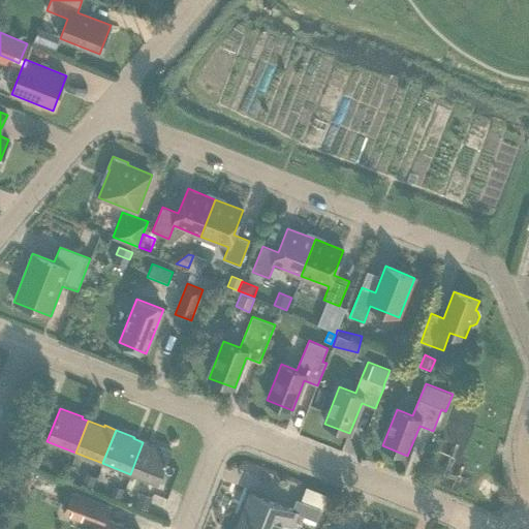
[(158,486),(172,452),(156,445),(155,447),(143,442),(130,474),(158,486)]
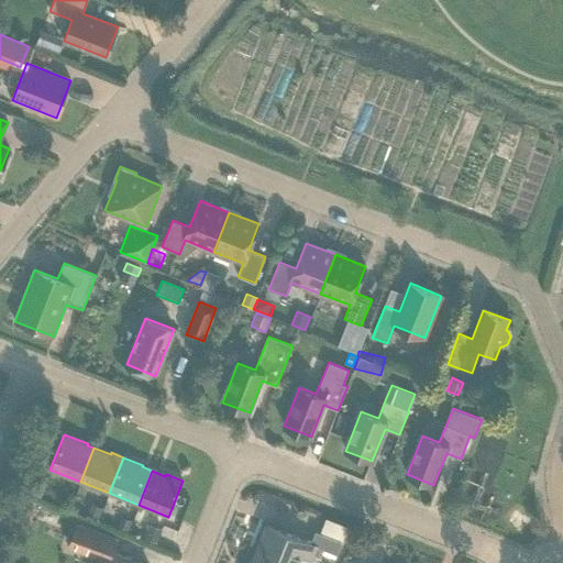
[(29,477),(23,490),(41,497),(46,484),(29,477)]
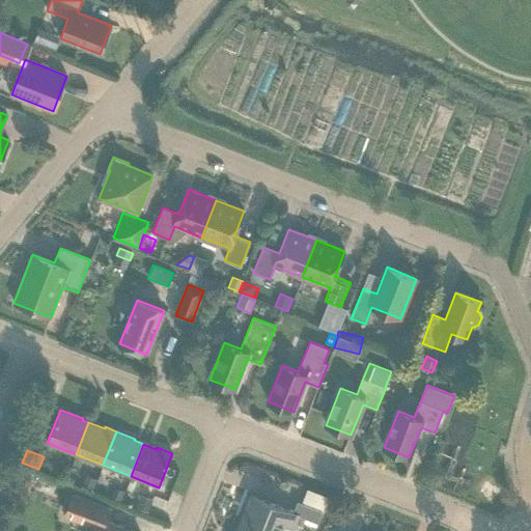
[(18,473),(11,490),(19,493),(26,476),(23,475),(18,473)]
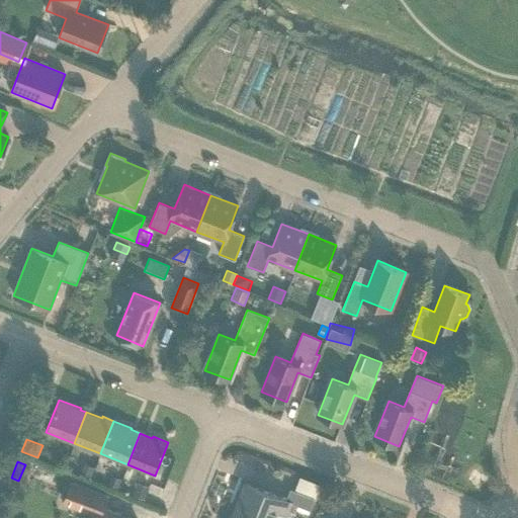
[(95,469),(85,464),(80,475),(90,480),(95,469)]
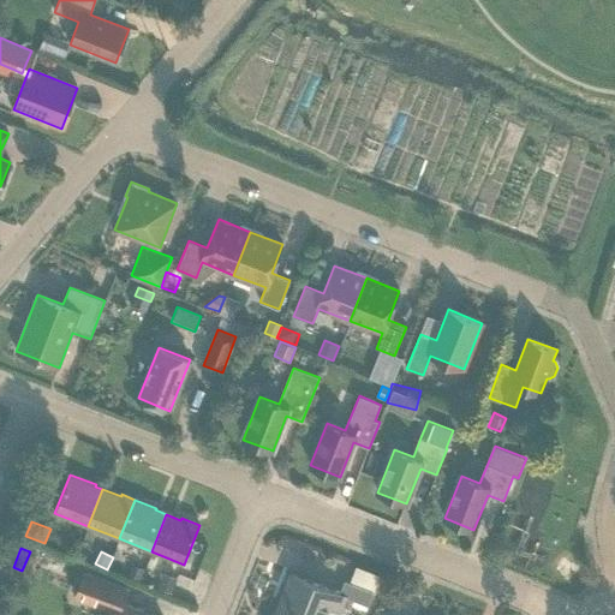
[(132,565),(127,578),(139,583),(145,569),(132,565)]
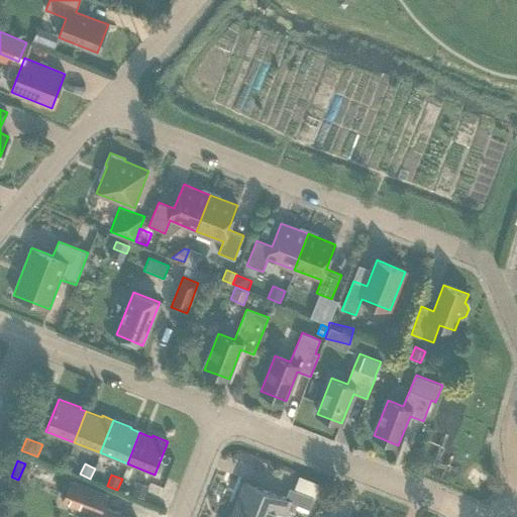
[(94,513),(92,516),(128,516),(102,507),(106,495),(71,482),(64,502),(94,513)]
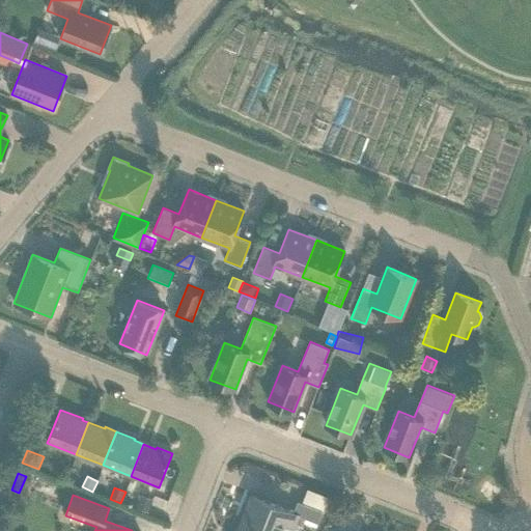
[(141,495),(137,508),(148,512),(154,499),(141,495)]
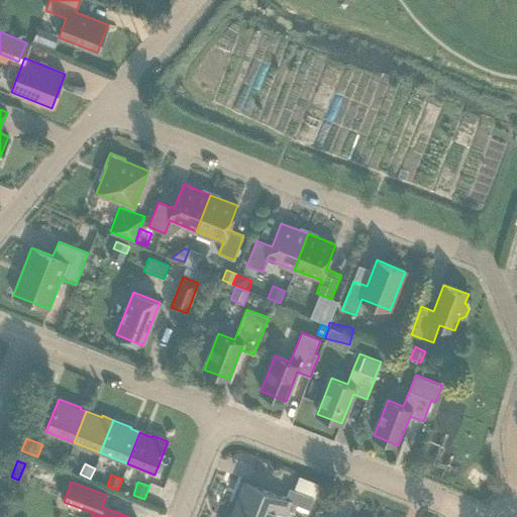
[(286,499),(244,483),(233,510),(249,516),(274,516),(276,512),(286,516),(291,503),(309,510),(314,498),(290,489),(286,499)]
